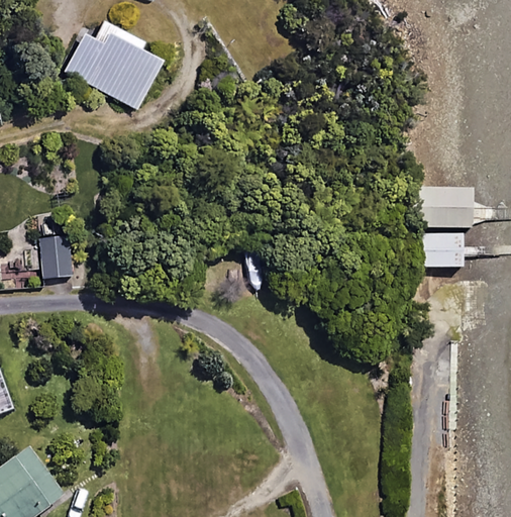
[(167,52),(105,19),(96,36),(85,30),(65,69),(138,107),(167,52)]
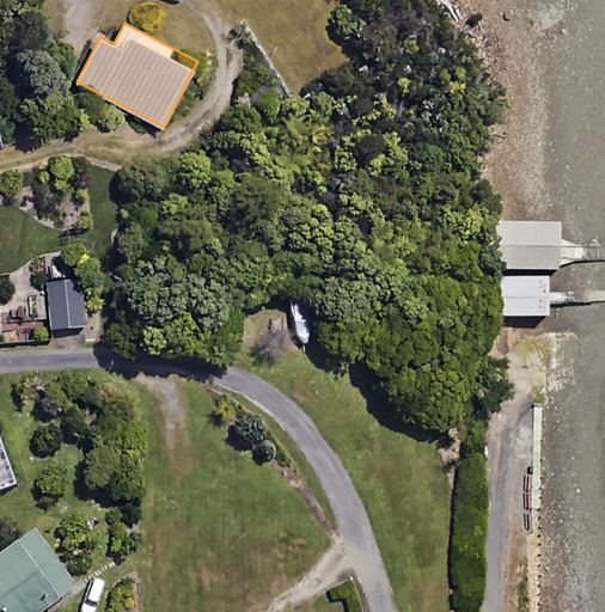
[(561,222),(503,221),(502,268),(560,269),(561,222)]
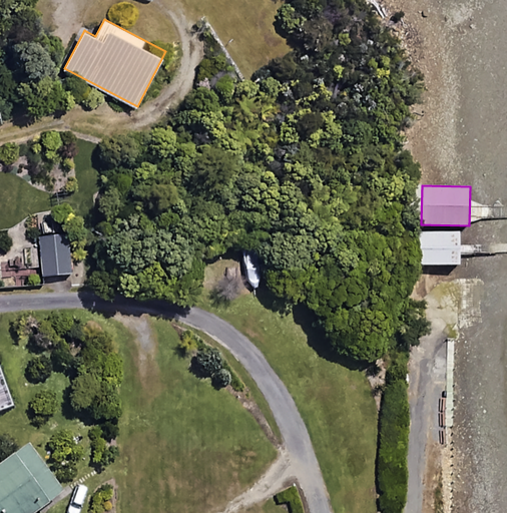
[(461,231),(424,232),(425,265),(462,264),(461,231)]
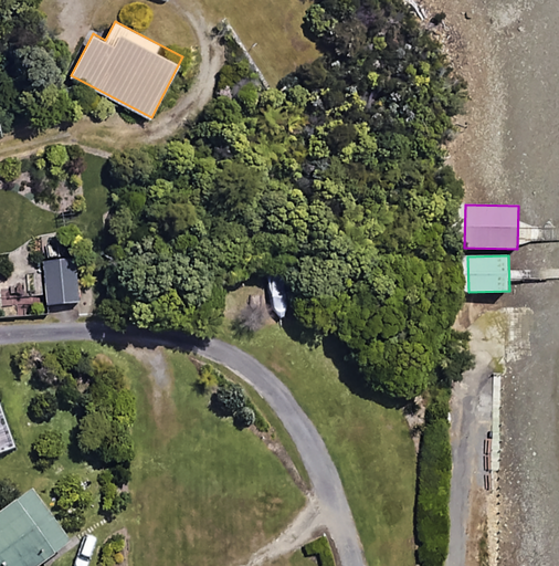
[(80,258),(48,259),(50,302),(82,301),(80,258)]
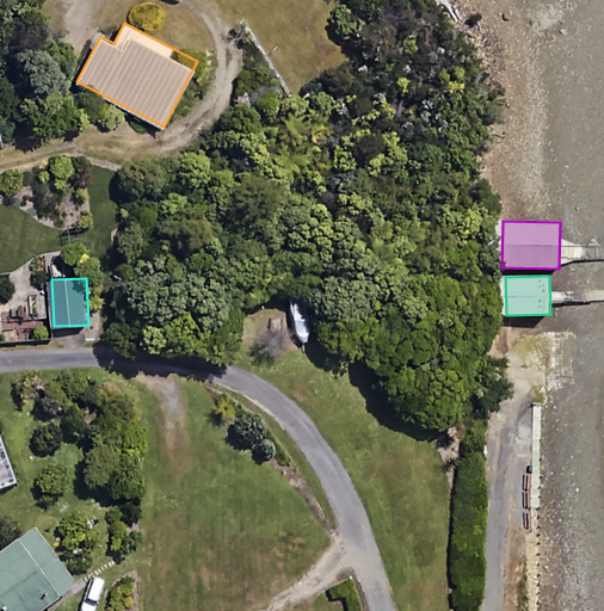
[(0,493),(18,487),(0,434),(0,493)]
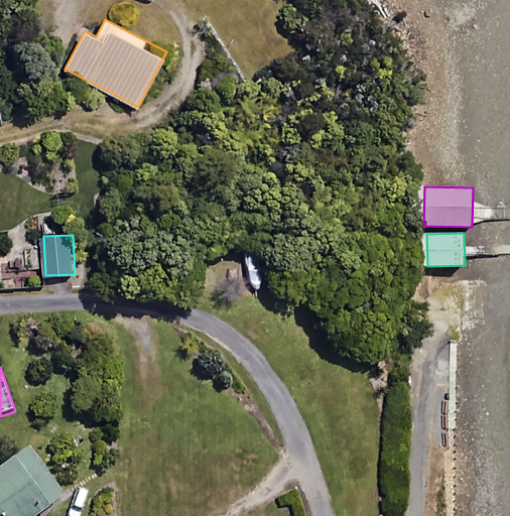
[(32,515),(66,493),(30,444),(0,466),(0,515),(32,515)]
